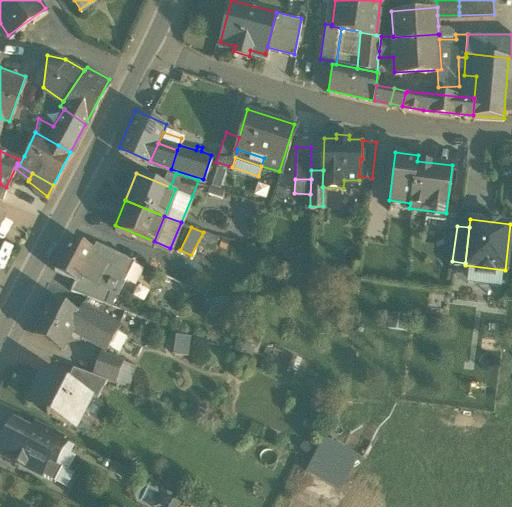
[(76,279),(80,273),(94,247),(92,246),(71,235),(54,267),(74,278),(76,279)]
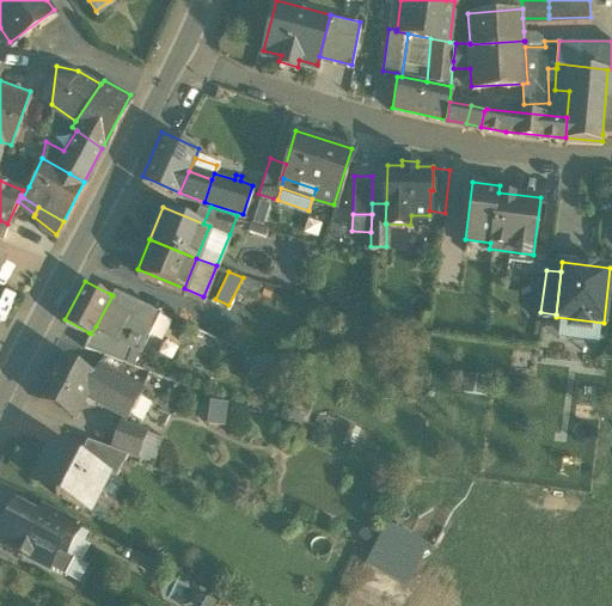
[(115,287),(110,294),(112,295),(96,326),(140,349),(160,308),(115,287)]
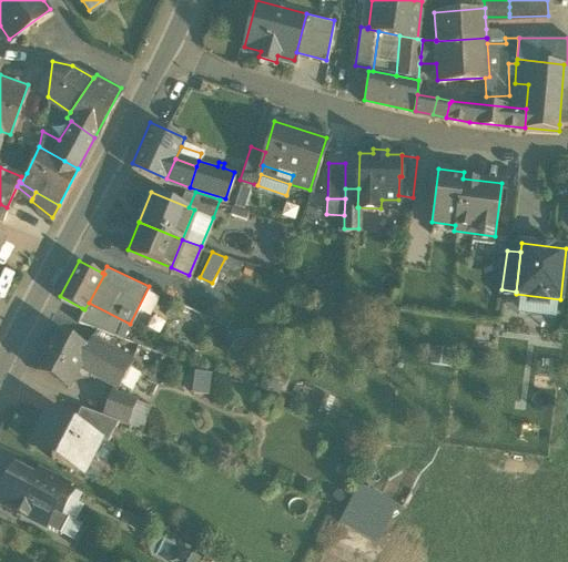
[(111,331),(123,336),(130,324),(89,303),(84,309),(82,308),(78,319),(111,331)]
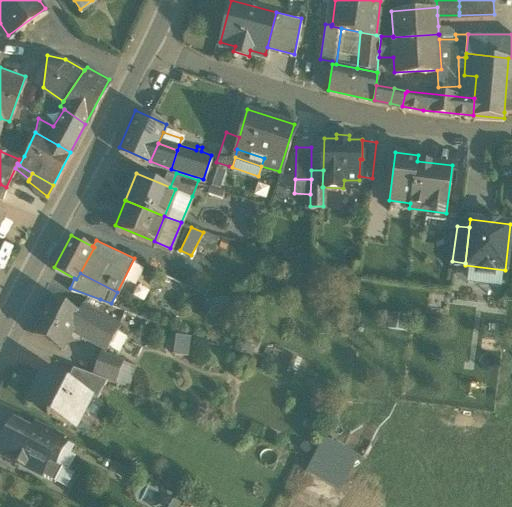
[(228,295),(208,296),(208,309),(229,308),(228,295)]
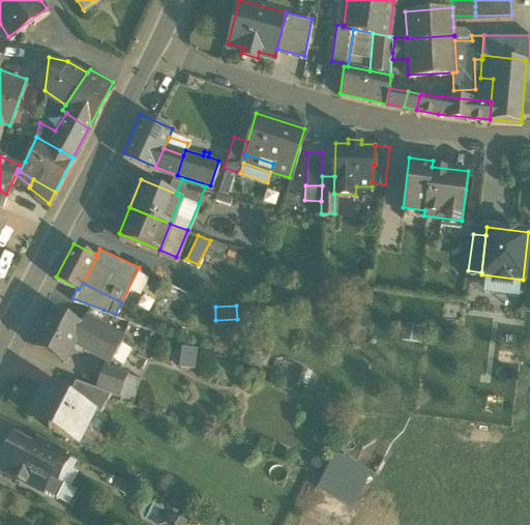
[(65,353),(72,341),(81,325),(79,323),(50,308),(31,343),(62,359),(65,353)]
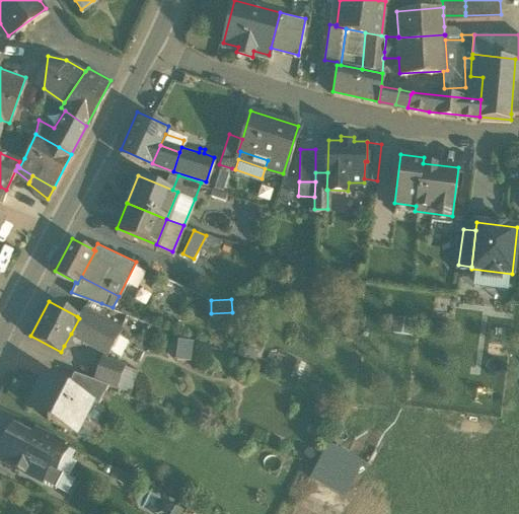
[(101,303),(93,317),(118,331),(128,313),(113,307),(101,303)]
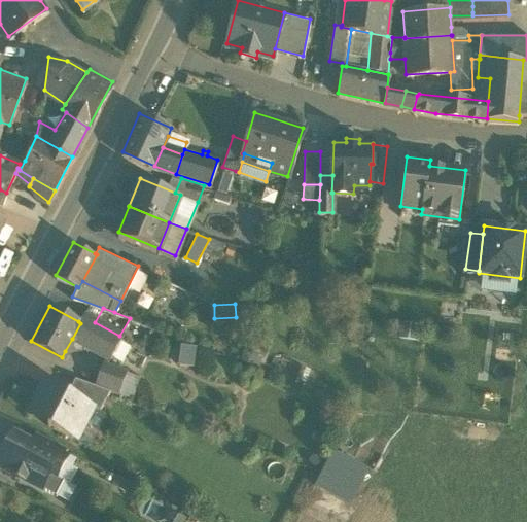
[(81,315),(78,321),(80,323),(72,339),(80,343),(107,358),(110,353),(118,338),(119,336),(95,322),(81,315)]
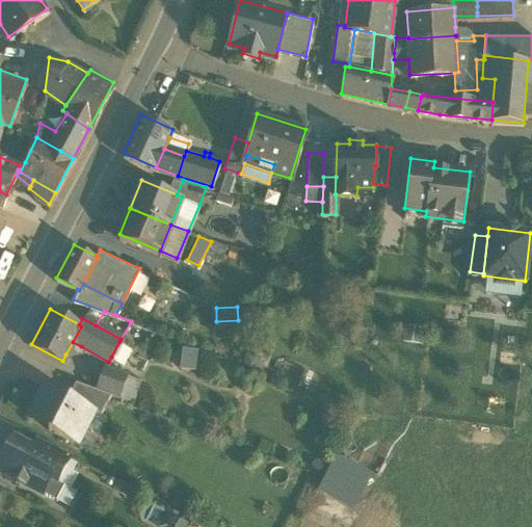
[(424,325),(403,322),(401,338),(422,341),(424,325)]
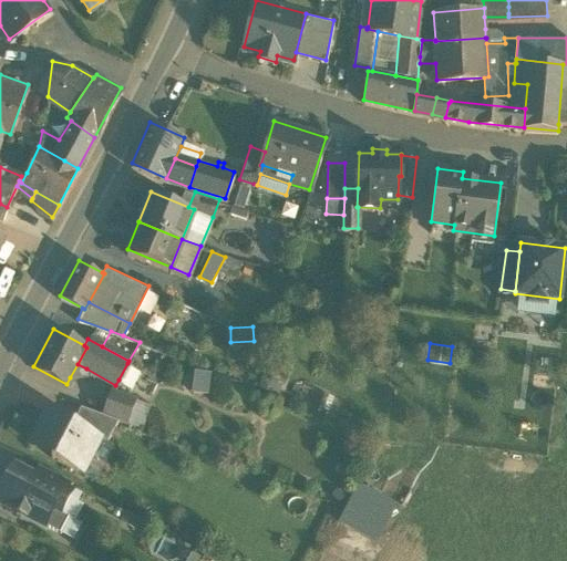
[(141,371),(127,363),(119,380),(131,387),(141,371)]
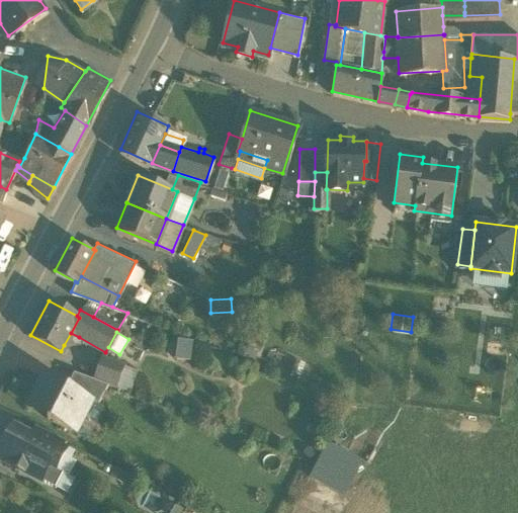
[(71,333),(64,345),(72,350),(79,337),(71,333)]
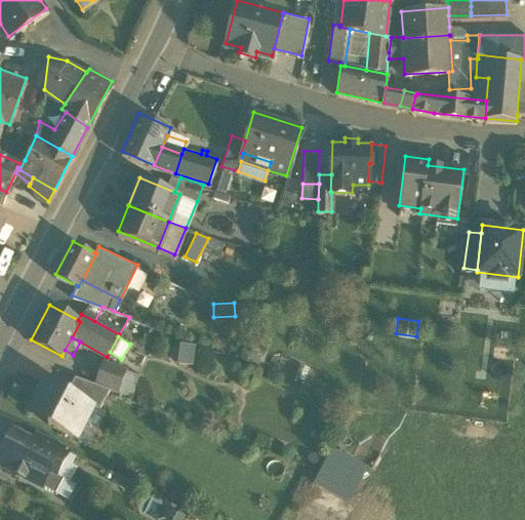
[(261,349),(242,344),(239,357),(257,363),(261,349)]
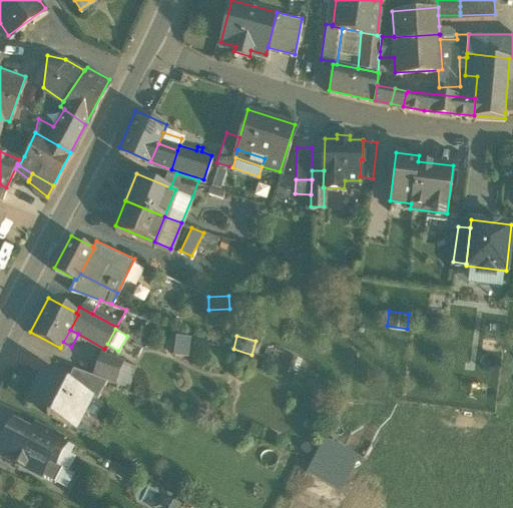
[(93,373),(115,382),(123,360),(124,359),(101,351),(93,373)]
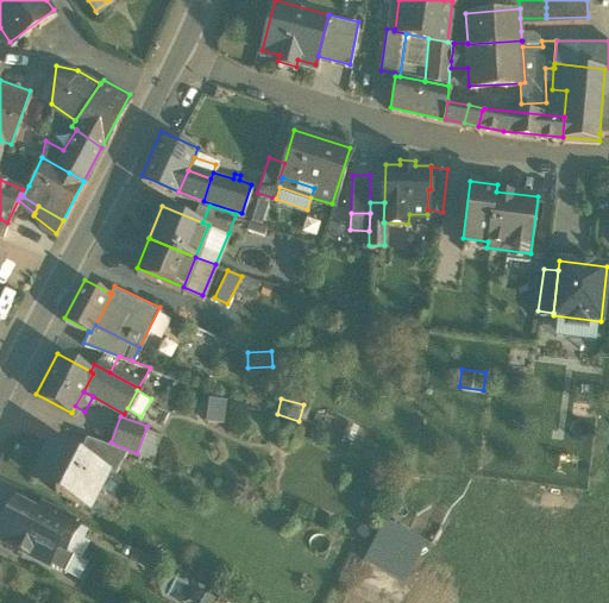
[(163,433),(146,427),(137,453),(154,459),(163,433)]
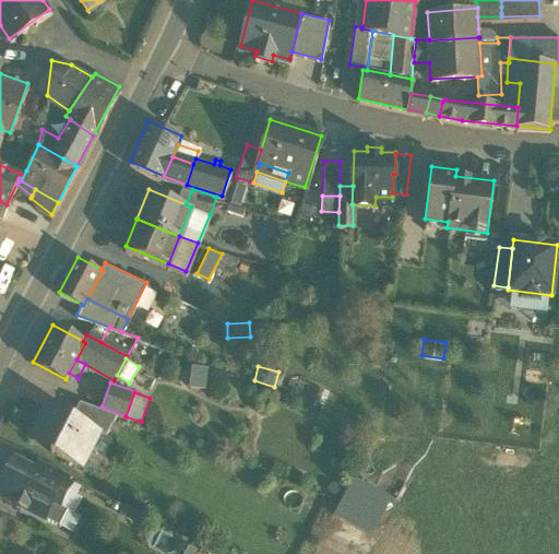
[(100,429),(106,433),(116,413),(80,399),(72,413),(100,428),(100,429)]
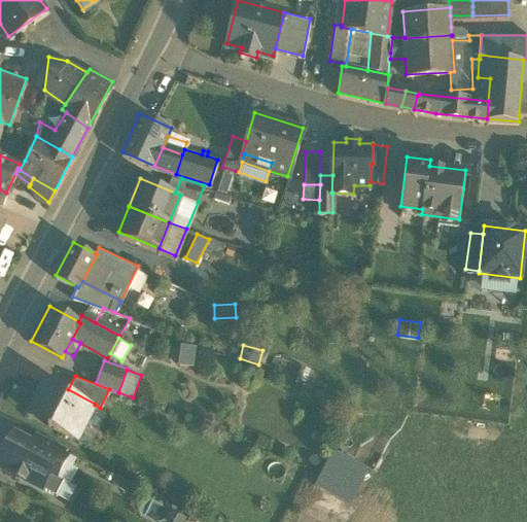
[(47,423),(72,436),(80,419),(85,421),(95,405),(95,404),(68,389),(47,379),(43,385),(39,383),(28,405),(50,417),(47,423)]
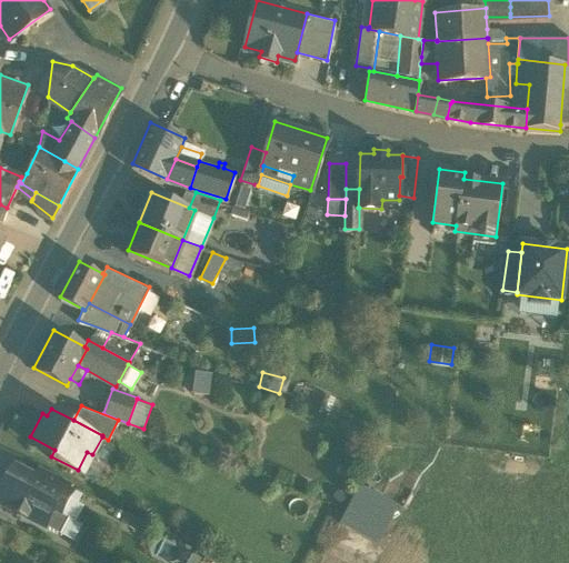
[(27,443),(51,456),(55,450),(30,436),(27,443)]
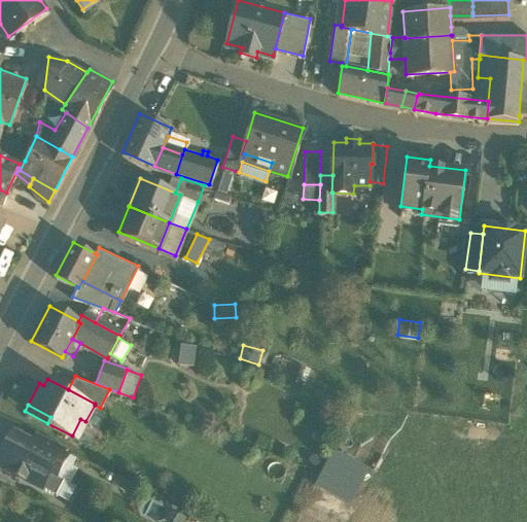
[(85,421),(77,438),(89,444),(106,411),(100,408),(95,405),(85,421)]
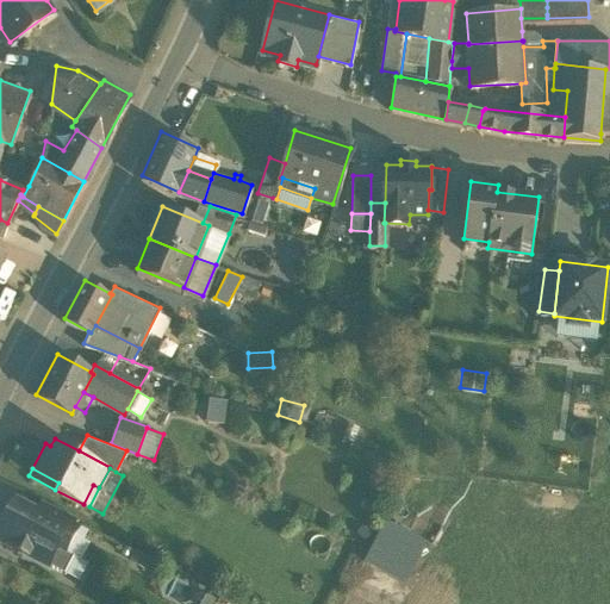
[(93,485),(83,504),(89,506),(99,487),(93,485)]
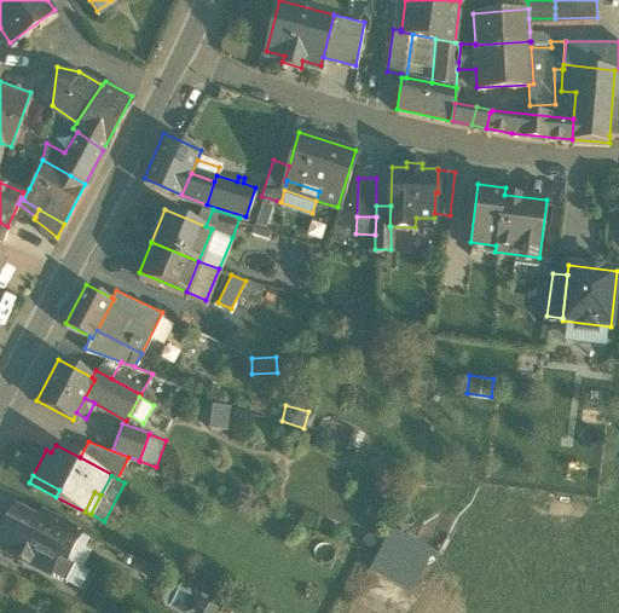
[(38,520),(76,541),(81,531),(84,527),(45,507),(38,520)]
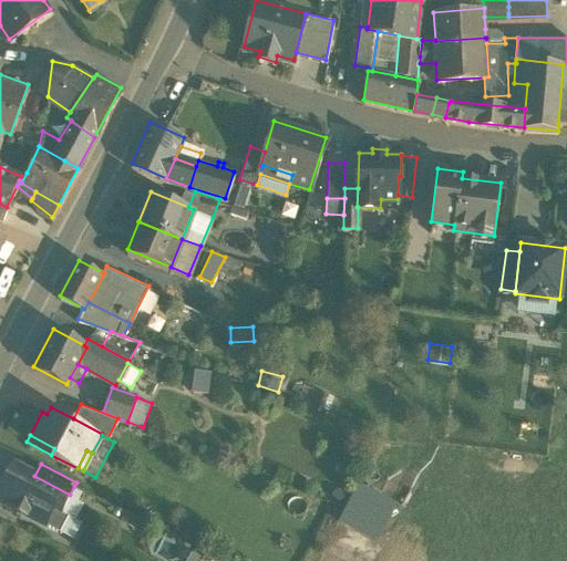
[(45,522),(61,530),(69,515),(61,510),(70,495),(34,476),(14,466),(0,494),(0,499),(44,522),(45,522)]
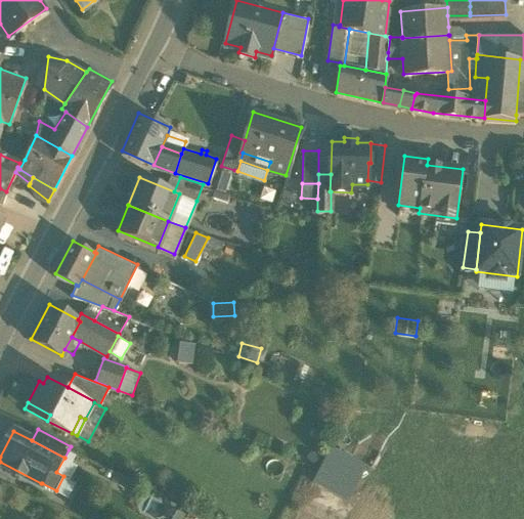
[(368,464),(332,443),(311,479),(349,500),(368,464)]
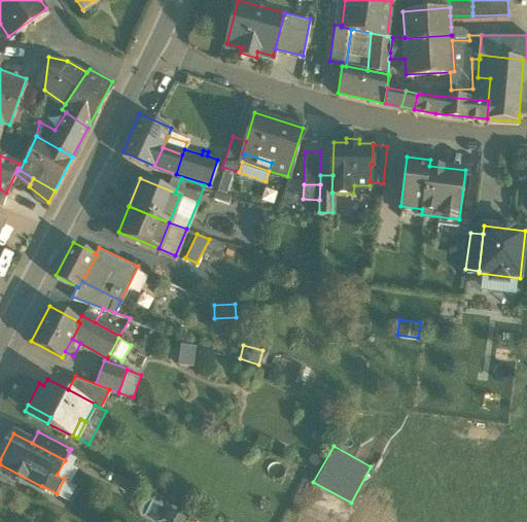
[(75,457),(69,452),(65,460),(57,475),(64,479),(69,482),(77,466),(72,463),(75,457)]
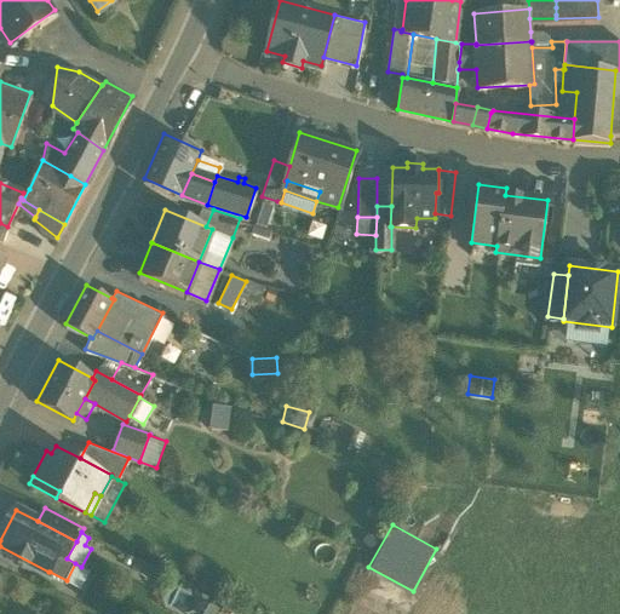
[(159,567),(137,556),(131,568),(153,579),(159,567)]
